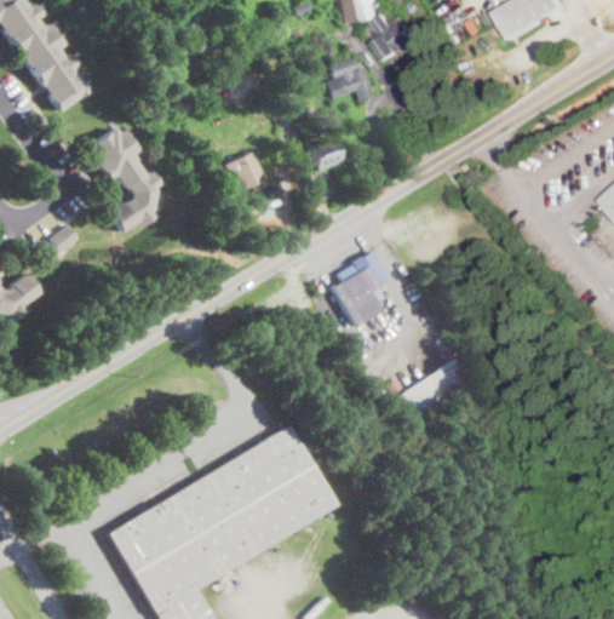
[(26,0),(30,6),(34,3),(35,5),(38,4),(44,13),(39,17),(45,26),(50,22),(56,32),(58,36),(59,35),(66,44),(61,47),(67,57),(73,52),(79,62),(78,62),(80,66),(75,68),(84,80),(85,79),(92,90),(63,110),(45,85),(44,85),(26,59),(27,59),(23,53),(23,55),(11,38),(10,39),(4,29),(5,29),(0,22),(0,0),(26,0)]
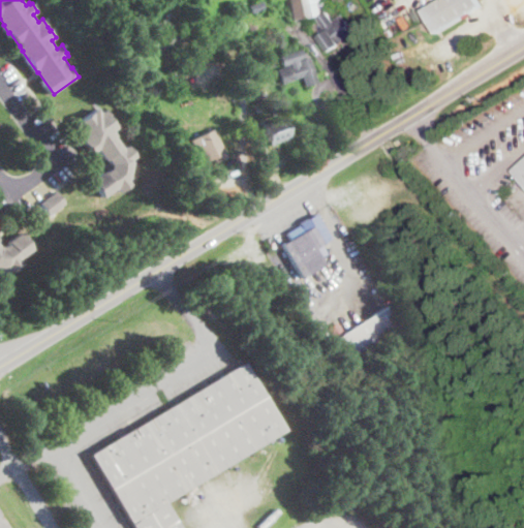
[(269,7),(256,11),(254,4),(266,0),(269,7)]
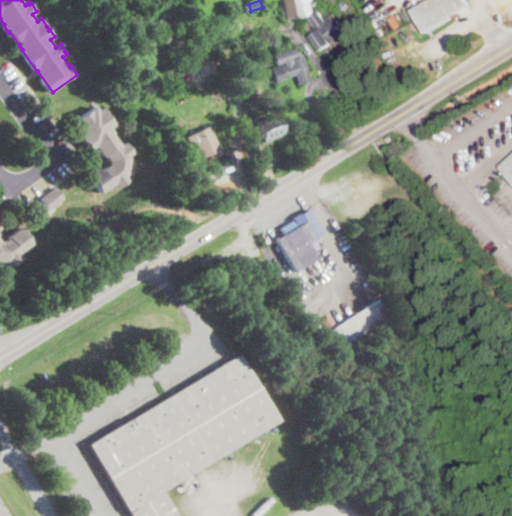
[(293,18),(291,18),(287,0),(304,0),(307,16),(293,18)]
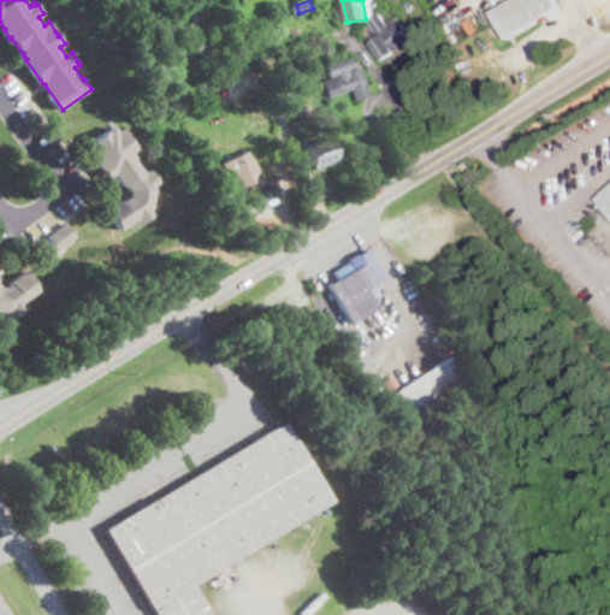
[(383,0),(385,5),(386,12),(383,13),(383,16),(380,17),(366,19),(363,0),(383,0)]
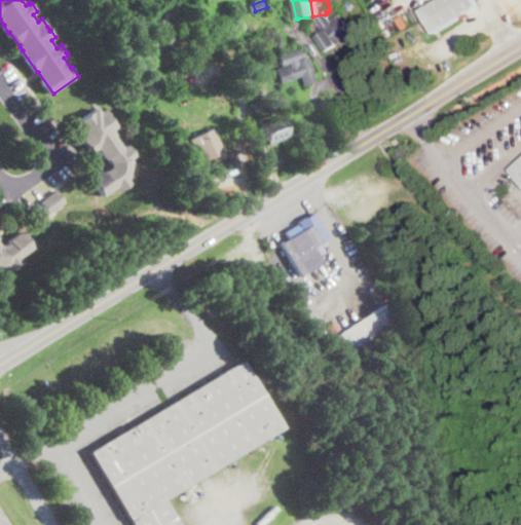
[(485,5),(482,0),(438,0),(424,8),(438,32),(485,5)]
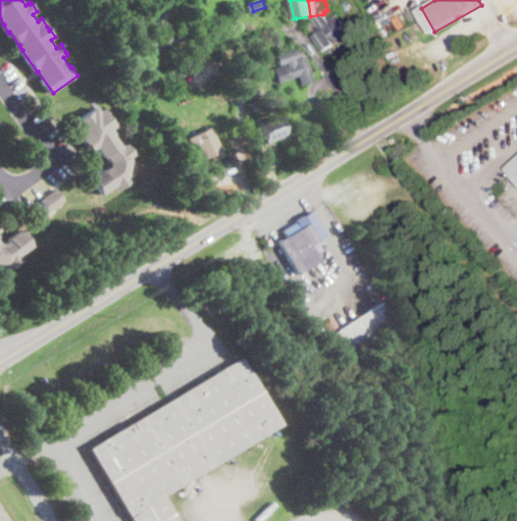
[(335,20),(338,23),(347,16),(357,32),(329,50),(320,36),(328,30),(320,17),(328,10),(335,20)]
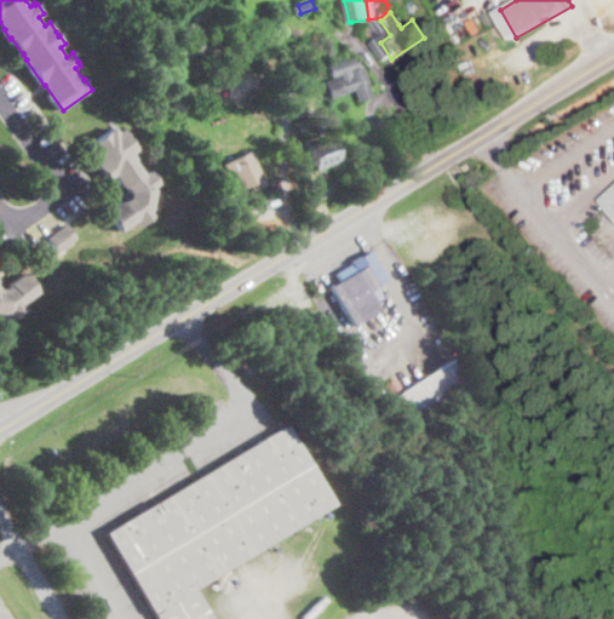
[(356,56),(361,68),(366,66),(377,96),(363,101),(360,89),(337,97),(331,80),(337,78),(332,66),(356,56)]
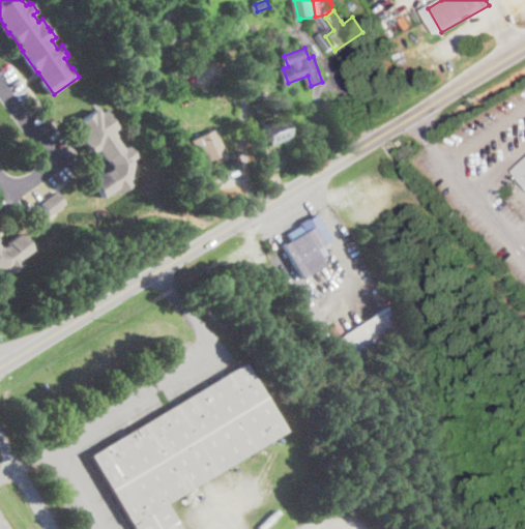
[(99,108),(103,112),(107,109),(120,127),(116,130),(119,136),(118,137),(126,148),(132,145),(140,156),(135,160),(137,162),(134,178),(132,180),(135,184),(124,192),(121,187),(108,198),(101,189),(100,190),(94,181),(107,171),(109,173),(114,169),(114,164),(111,159),(109,160),(100,149),(95,152),(76,126),(99,108)]
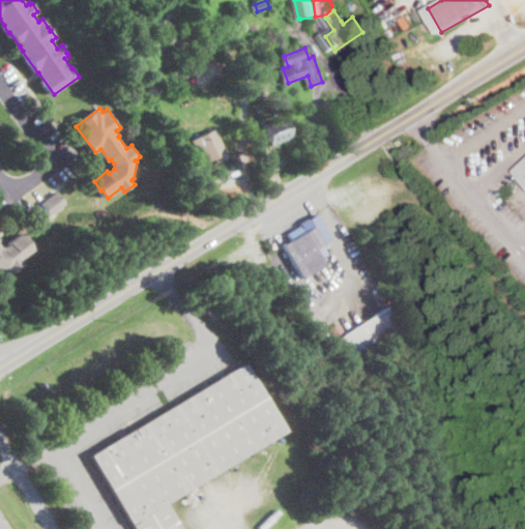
[(204,120),(195,124),(191,116),(200,112),(204,120)]
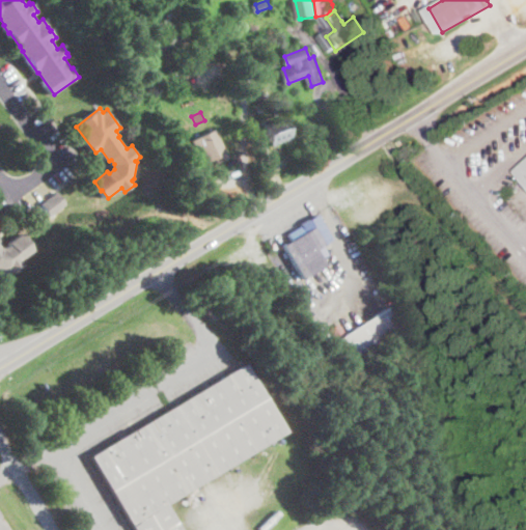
[(280,144),(276,145),(272,135),(272,133),(272,123),(289,117),(297,137),(280,144)]
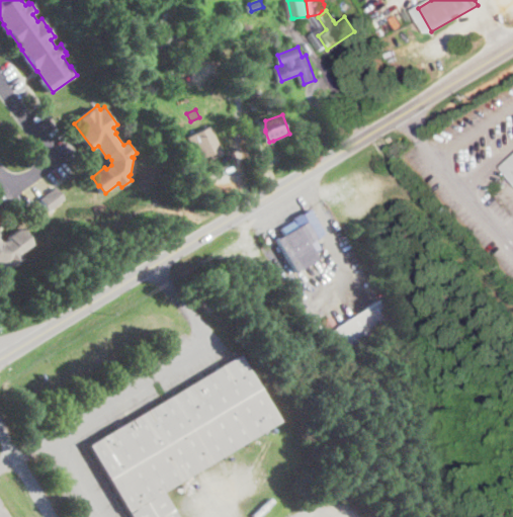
[(212,125),(227,153),(216,159),(214,155),(206,159),(198,143),(194,145),(190,137),(212,125)]
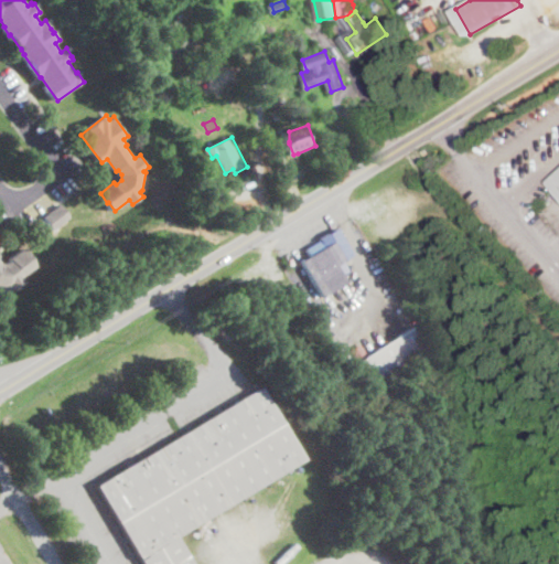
[(75,216),(57,230),(47,216),(65,203),(75,216)]
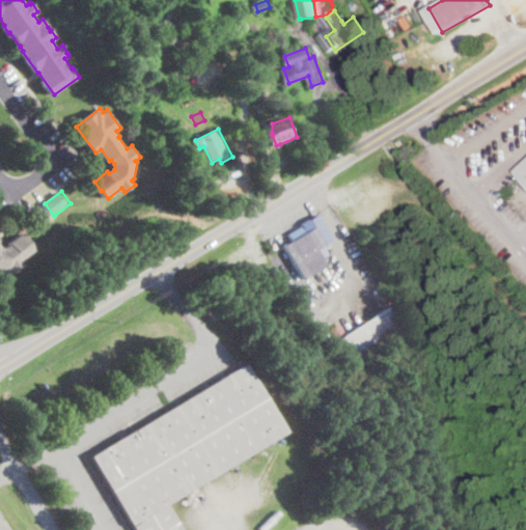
[(306,279),(285,245),(296,240),(292,233),(305,225),(304,224),(321,214),(336,240),(327,245),(332,254),(326,258),(330,265),(306,279)]
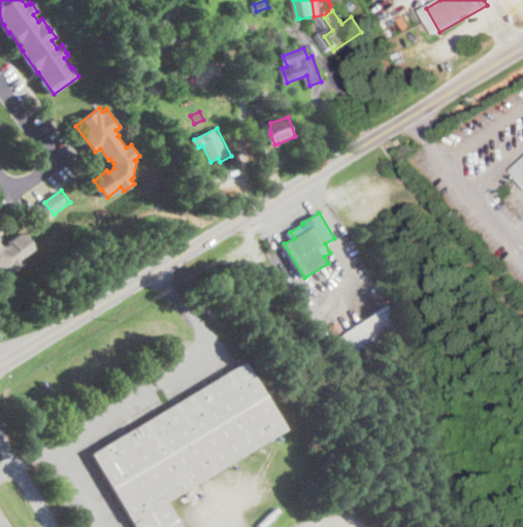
[(0,236),(1,238),(0,239),(0,241),(3,245),(7,245),(12,242),(11,240),(24,231),(37,248),(23,259),(26,262),(14,270),(11,266),(9,267),(0,265),(0,236)]
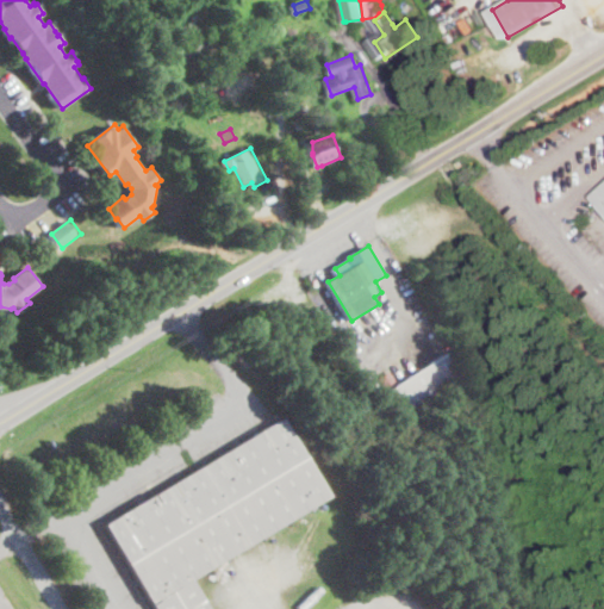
[(462,381),(441,395),(404,418),(387,392),(390,391),(381,379),(393,371),(402,383),(452,350),(468,377),(462,381)]
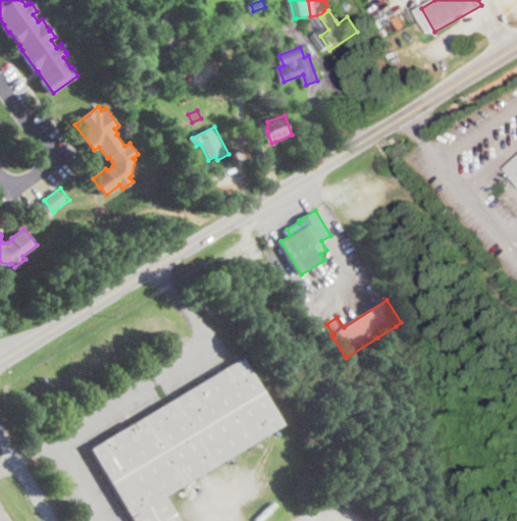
[(321,328),(320,328),(316,321),(322,317),(326,324),(321,328)]
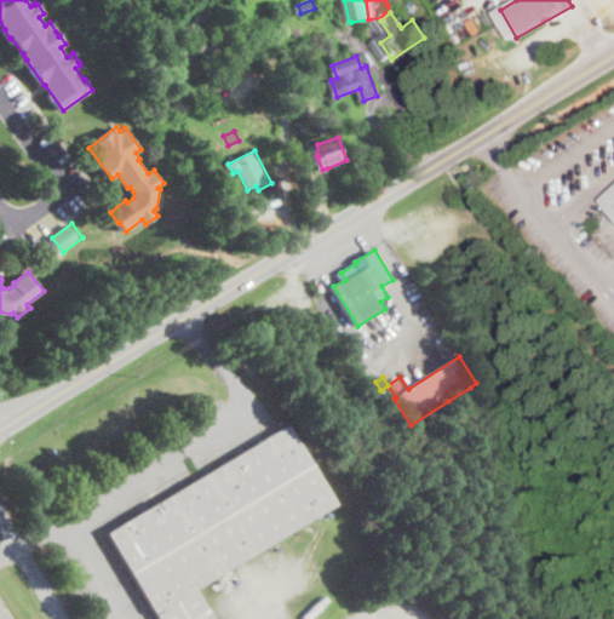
[(216,618),(160,618),(109,533),(291,424),(316,466),(316,516),(198,588),(216,618)]
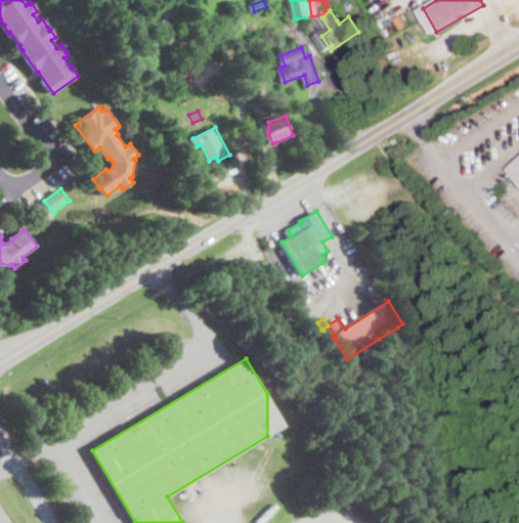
[(272,433),(267,436),(267,394),(270,398),(286,425),(272,433)]
